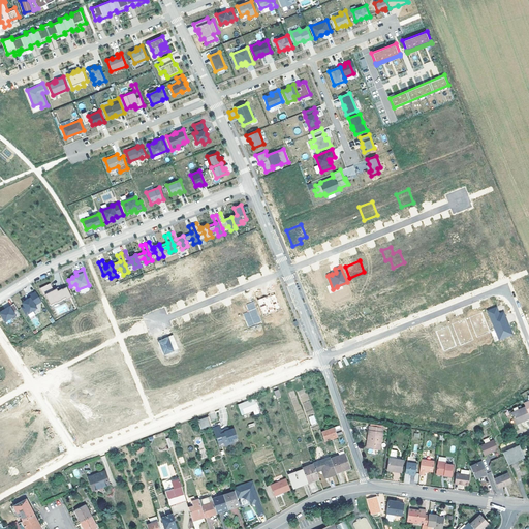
[(51,284),(40,289),(43,297),(45,296),(51,306),(66,298),(67,301),(72,298),(67,288),(63,290),(62,289),(59,291),(58,291),(57,289),(54,291),(51,284)]
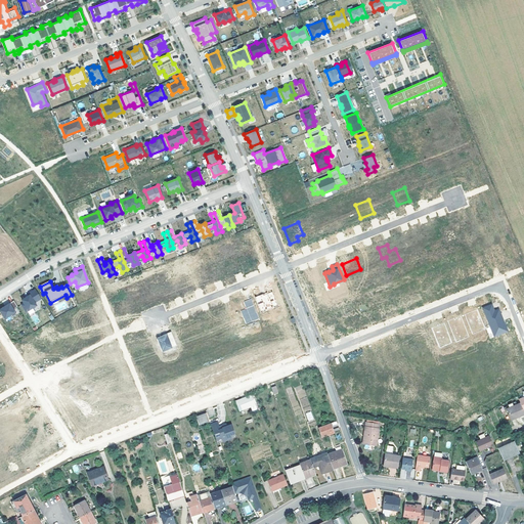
[(24,303),(20,305),(26,312),(37,305),(38,308),(44,304),(35,289),(28,293),(29,295),(30,296),(26,298),(26,297),(22,300),(24,303)]
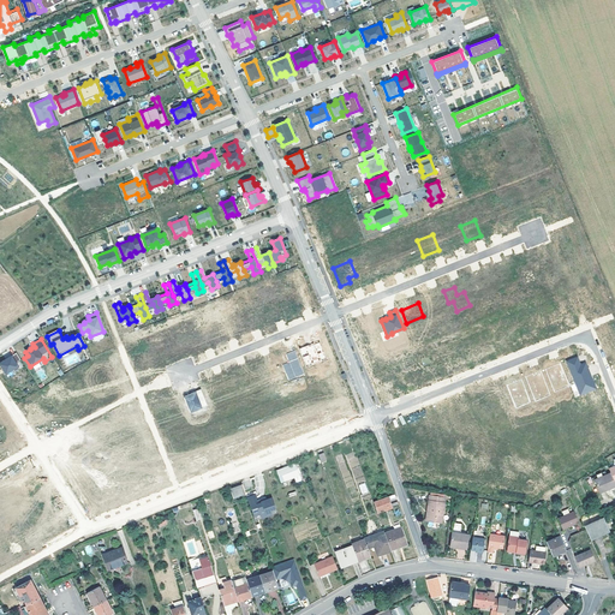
[(309,345),(299,348),(306,368),(311,365),(312,363),(320,360),(322,362),(327,359),(320,342),(314,344),(309,346),(309,345)]
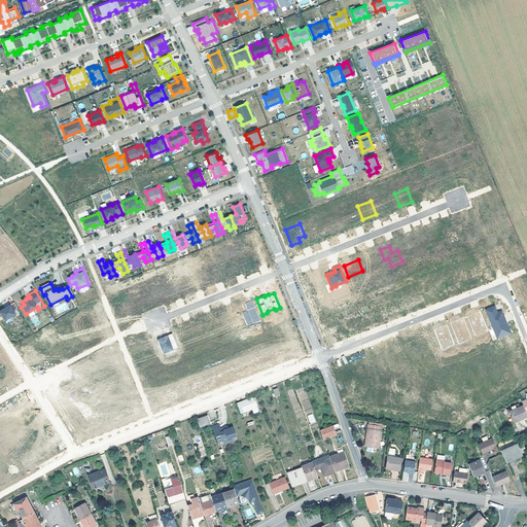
[(66,296),(50,305),(51,307),(67,300),(66,296)]
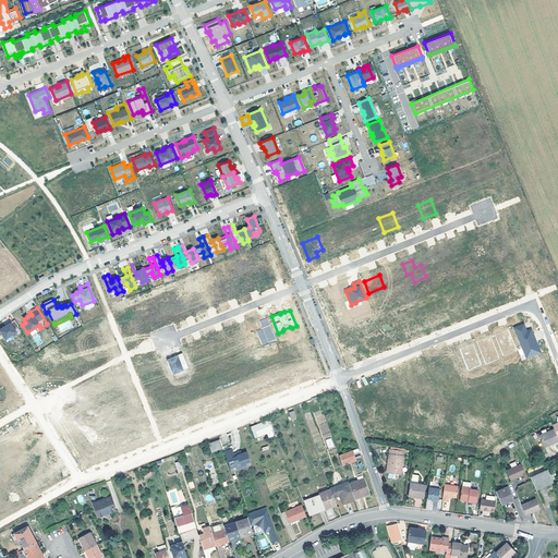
[(264,348),(277,342),(267,318),(258,323),(261,330),(257,331),(264,348)]
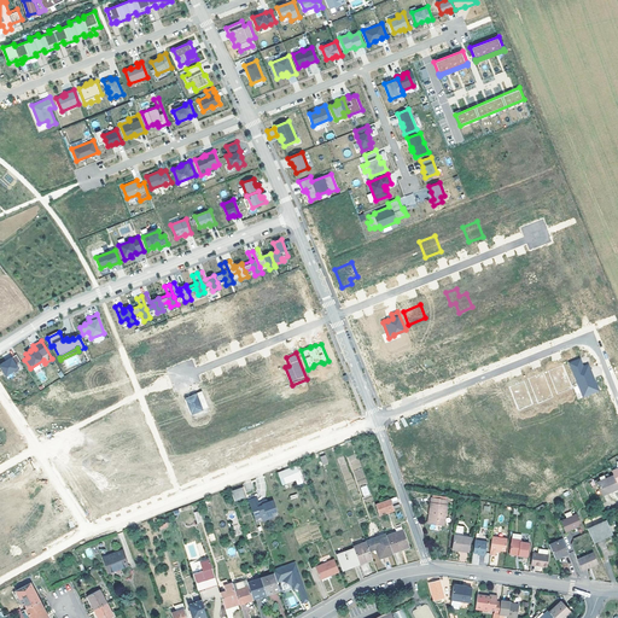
[(5,361),(0,363),(0,367),(5,375),(12,372),(13,374),(19,371),(16,365),(21,362),(16,354),(9,359),(9,361),(6,362),(5,361)]
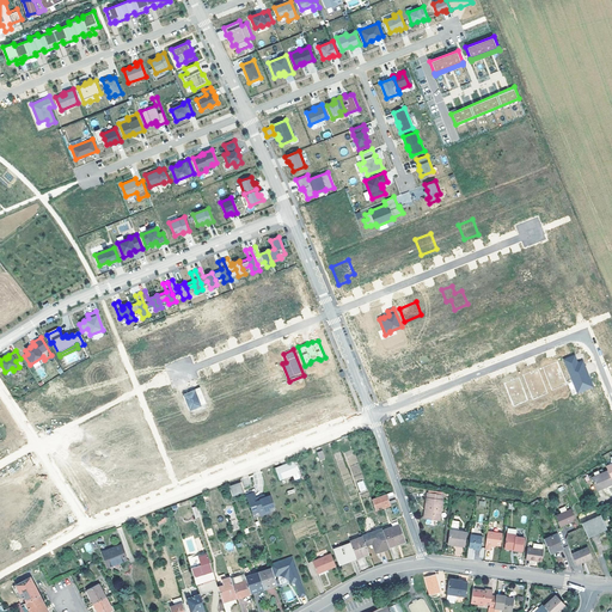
[(575,355),(564,360),(576,389),(582,386),(585,391),(593,387),(583,361),(577,363),(575,355)]
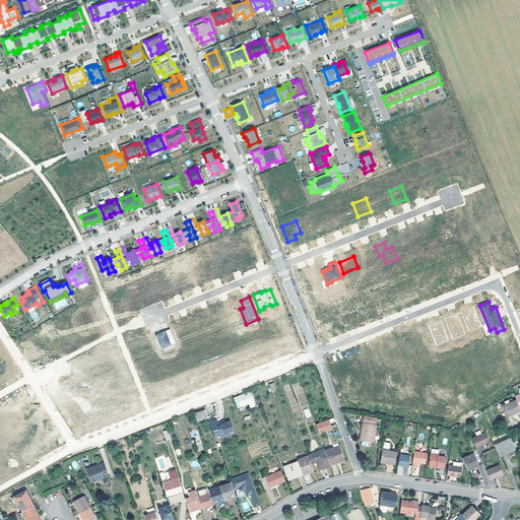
[(474,307),(461,312),(469,331),(481,326),(474,307)]
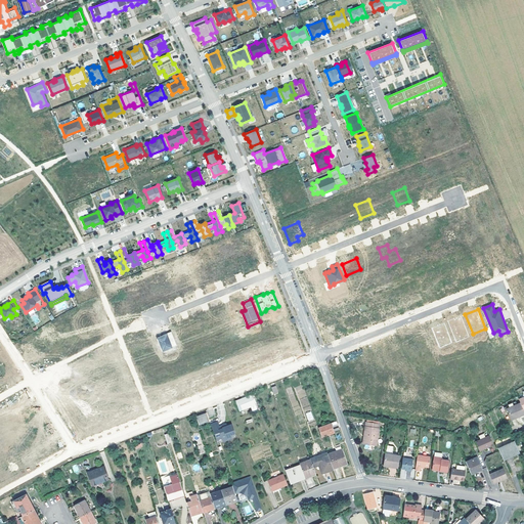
[(461,315),(447,320),(455,342),(469,337),(461,315)]
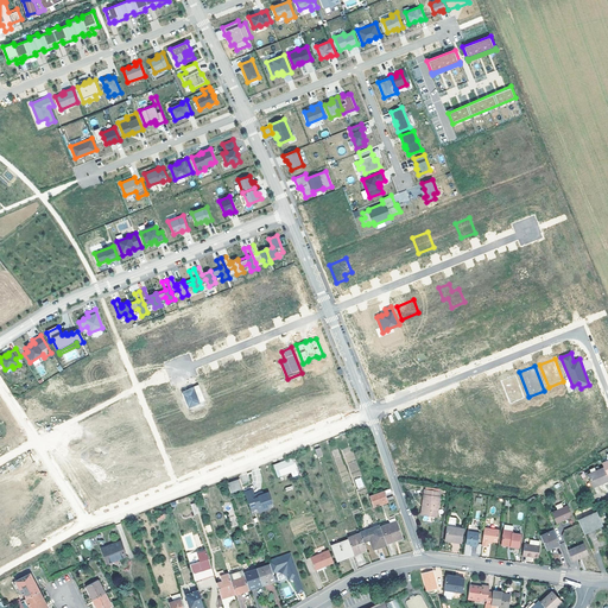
[(514,374),(500,380),(508,404),(524,398),(514,374)]
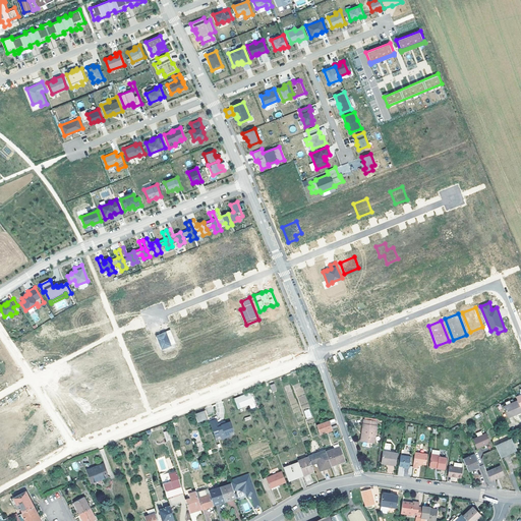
[(190,323),(175,329),(180,340),(194,334),(190,323)]
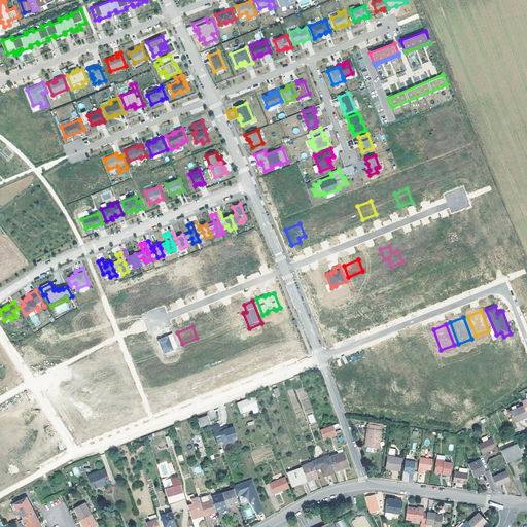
[(164,339),(159,341),(163,353),(177,348),(172,334),(167,336),(168,337),(164,339)]
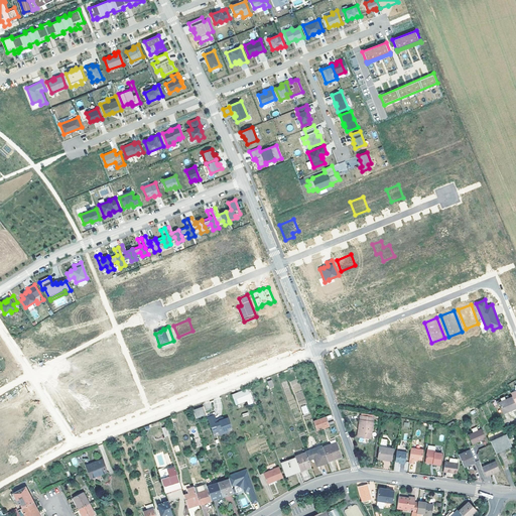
[(232,395),(237,408),(253,402),(248,389),(232,395)]
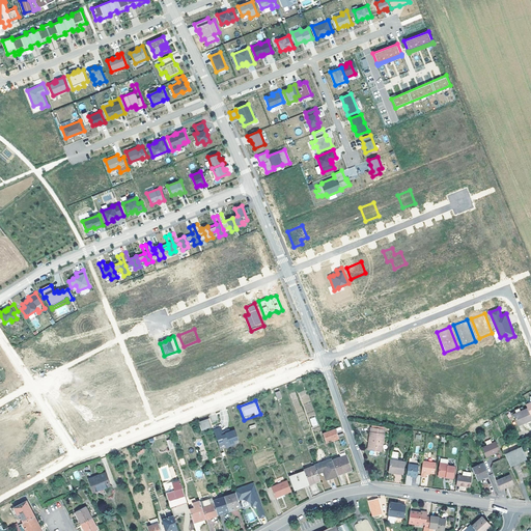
[(523,406),(510,412),(511,414),(512,414),(512,413),(524,409),(523,406)]
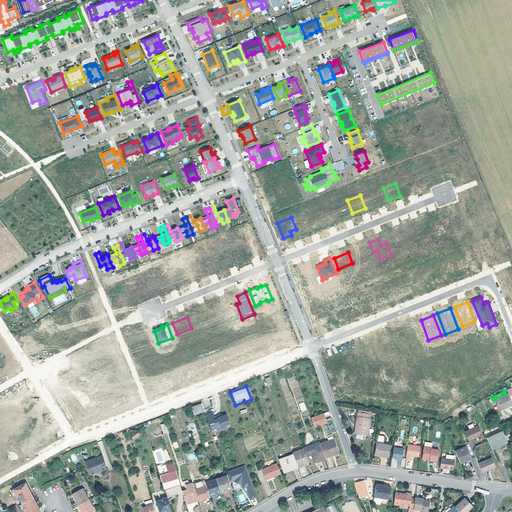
[(505,394),(494,398),(494,399),(498,408),(503,406),(505,405),(506,407),(511,404),(511,402),(511,400),(508,393),(505,394)]
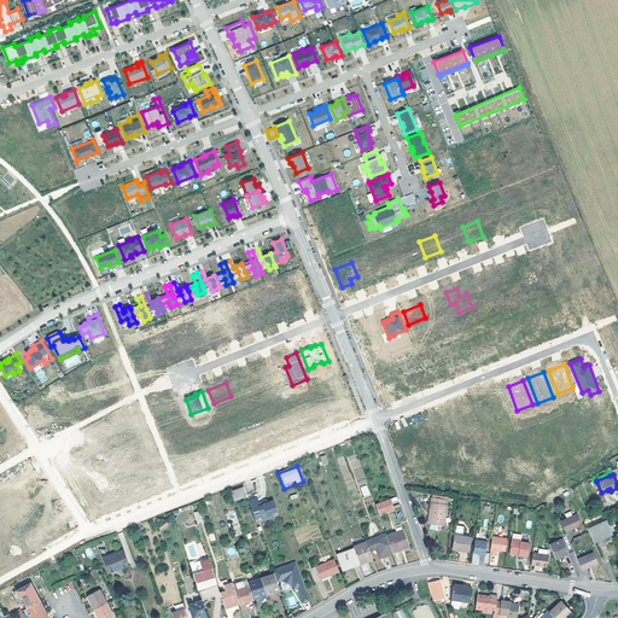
[(248,496),(244,487),(232,491),(234,501),(248,496)]
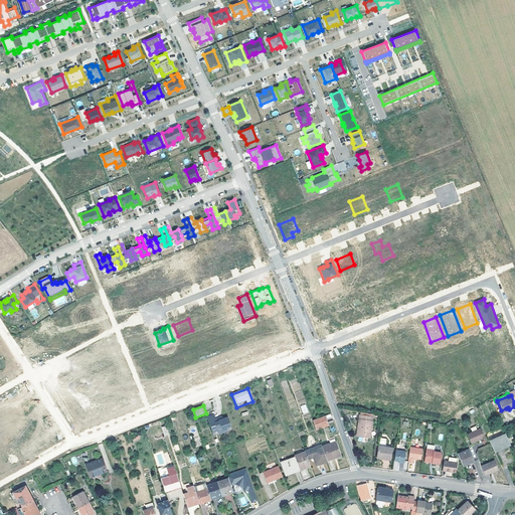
[(213,414),(207,416),(209,424),(211,423),(213,430),(217,427),(218,431),(222,430),(222,431),(227,430),(226,427),(231,425),(228,416),(222,418),(222,416),(215,418),(213,414)]
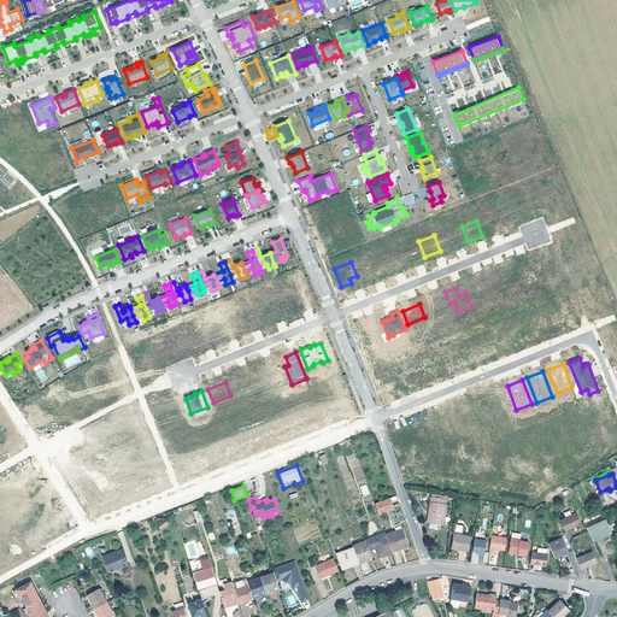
[(445,504),(447,505),(448,499),(432,497),(430,503),(433,503),(430,517),(428,516),(428,522),(444,526),(445,518),(442,518),(445,504)]
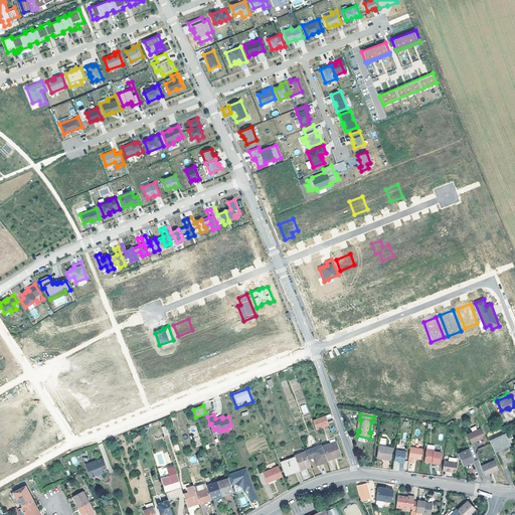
[(316,430),(328,424),(325,415),(313,420),(316,430)]
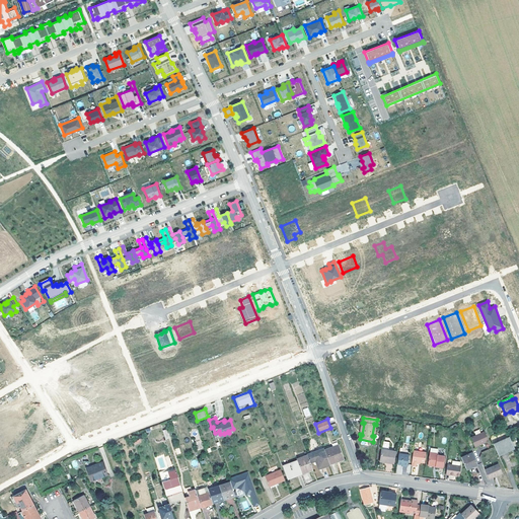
[(213,427),(211,428),(214,436),(220,434),(219,431),(215,433),(213,427)]
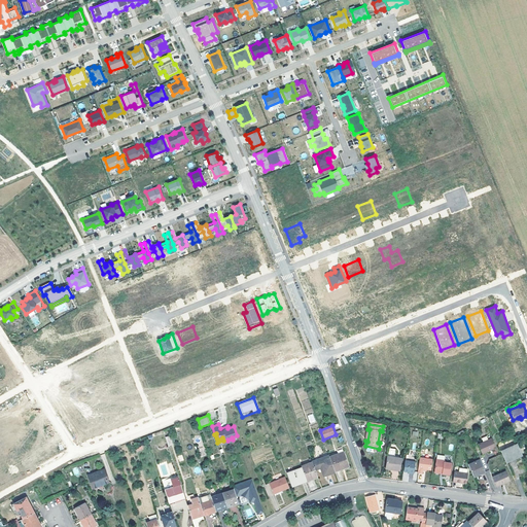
[(482,454),(494,449),(490,440),(488,441),(486,436),(481,438),(483,443),(479,445),(482,454)]
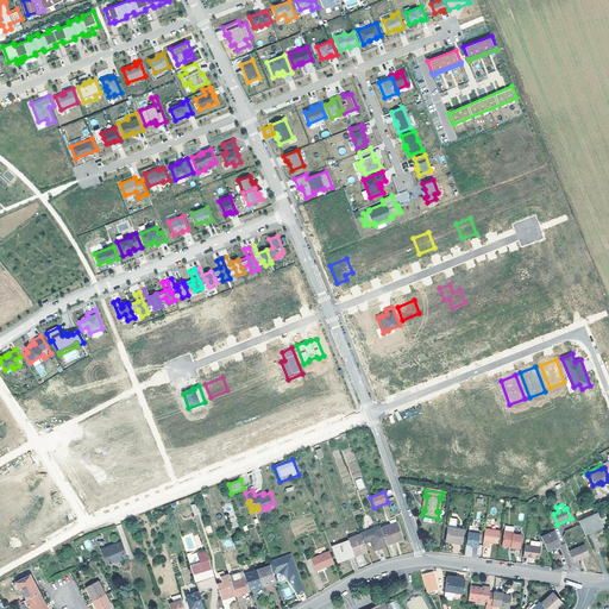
[(597,513),(579,521),(584,532),(592,528),(594,528),(595,529),(603,526),(597,513)]
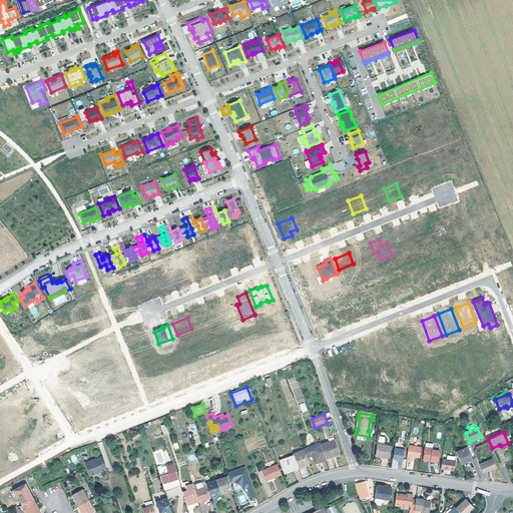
[(339,439),(321,445),(326,457),(330,455),(331,458),(335,457),(335,455),(344,452),(339,439)]
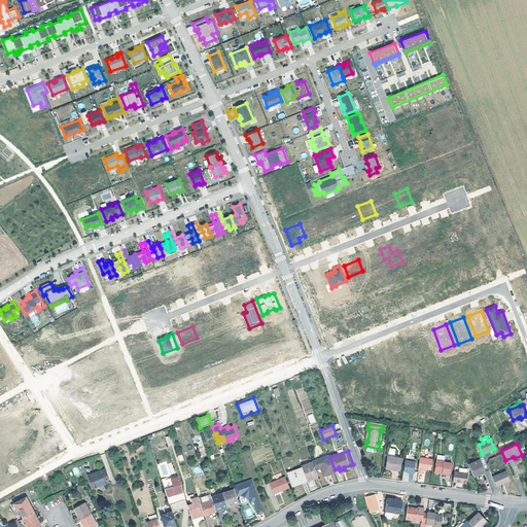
[(329,471),(330,473),(335,472),(335,469),(329,457),(329,455),(312,461),(312,462),(316,472),(322,470),(324,473),(329,471)]
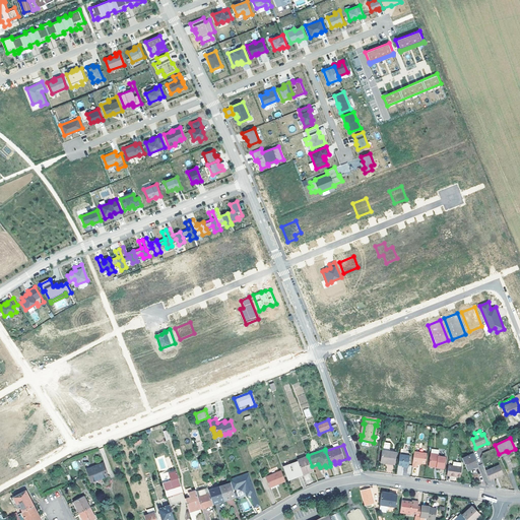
[(391,451),(384,450),(382,462),(394,464),(396,452),(391,451)]
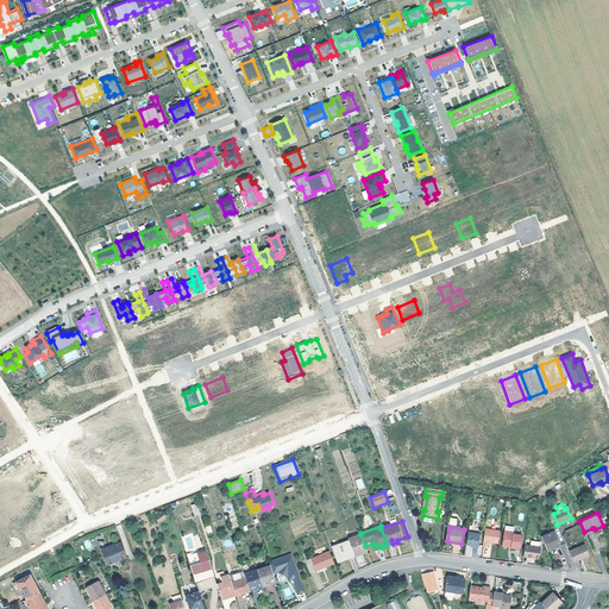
[(512,548),(520,550),(522,537),(514,534),(514,528),(506,527),(503,545),(512,546),(512,548)]
